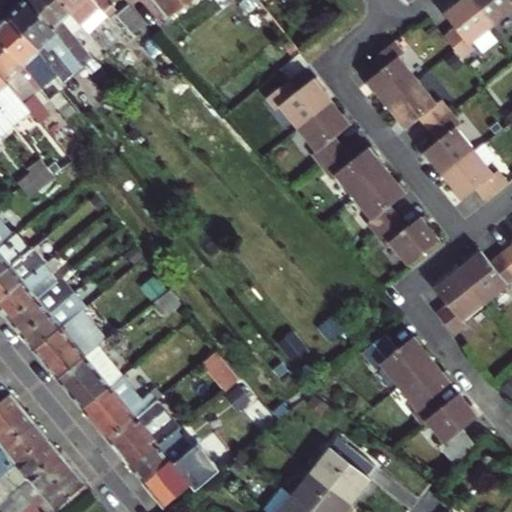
[(63,80),(82,64),(30,0),(26,0),(9,17),(40,53),(58,74),(63,80)]
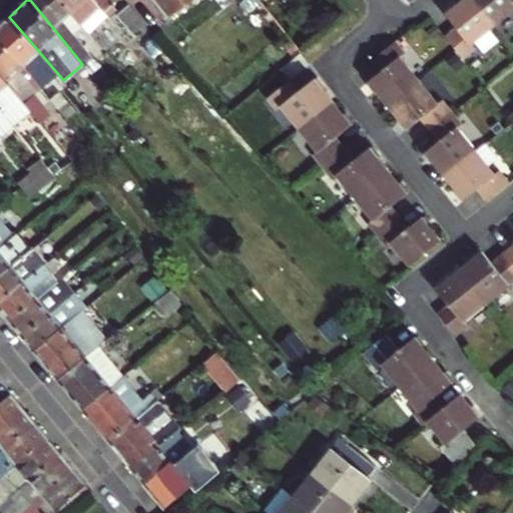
[(83,24),(62,0),(30,0),(82,64),(90,73),(99,66),(74,33),(82,25),(83,24)]
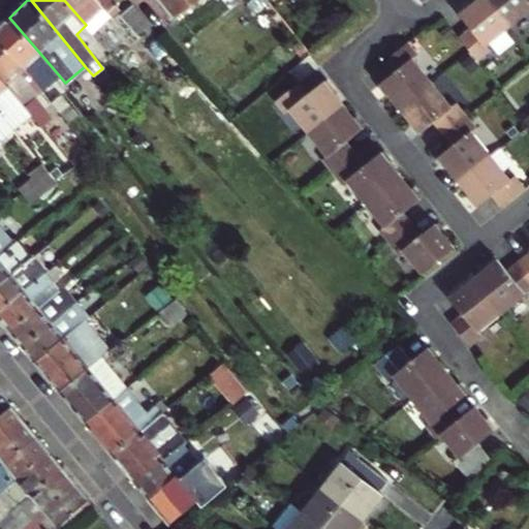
[(64,0),(86,25),(85,26),(92,35),(121,9),(117,6),(120,2),(118,0),(64,0)]
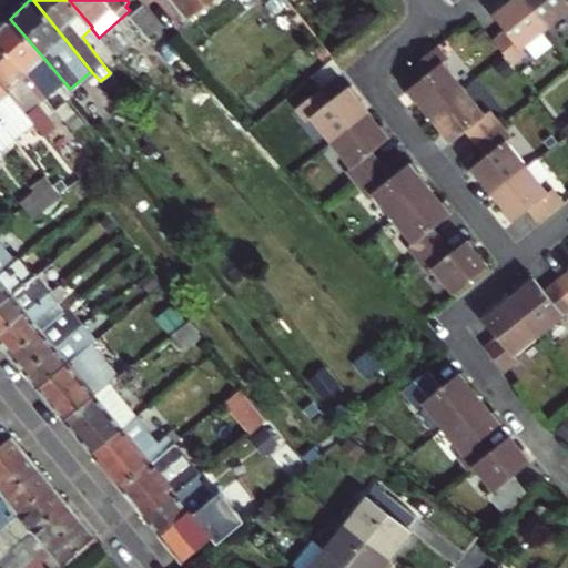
[(172,0),(190,20),(216,0),(172,0)]
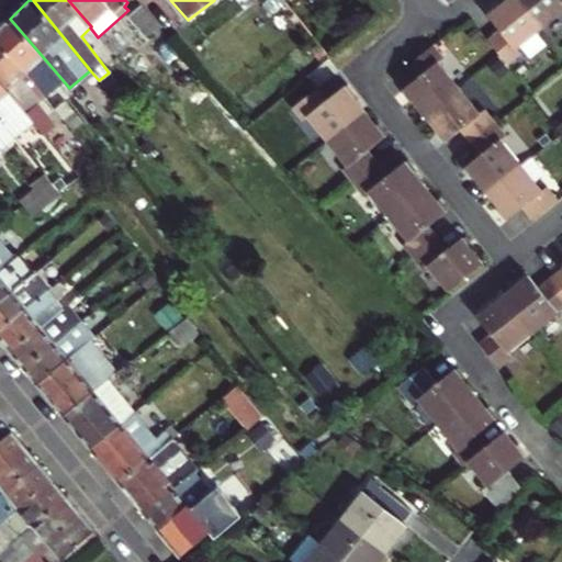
[(486,38),(507,64),(520,54),(517,49),(541,29),(517,0),(504,0),(487,14),(499,29),(486,38)]
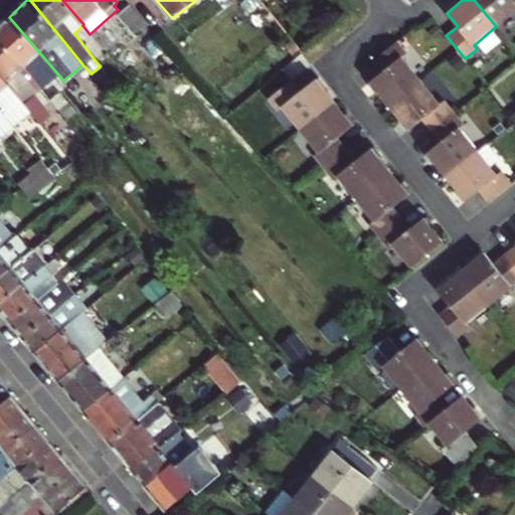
[(514,0),(474,0),(496,26),(514,10),(514,0)]
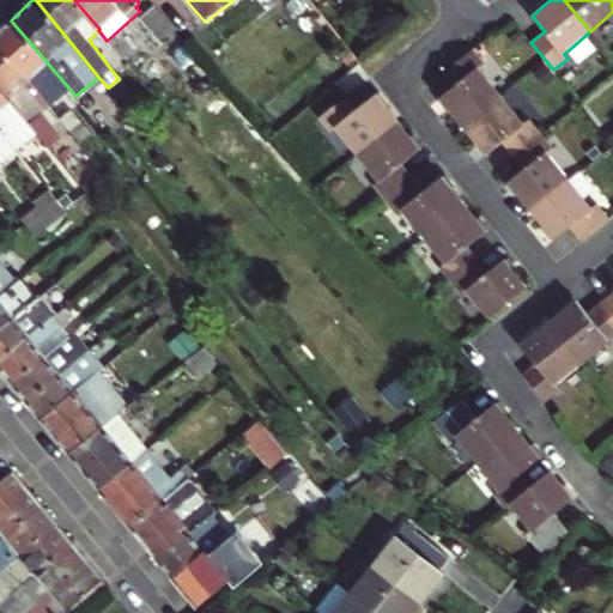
[(156,5),(140,18),(173,58),(189,43),(156,5)]
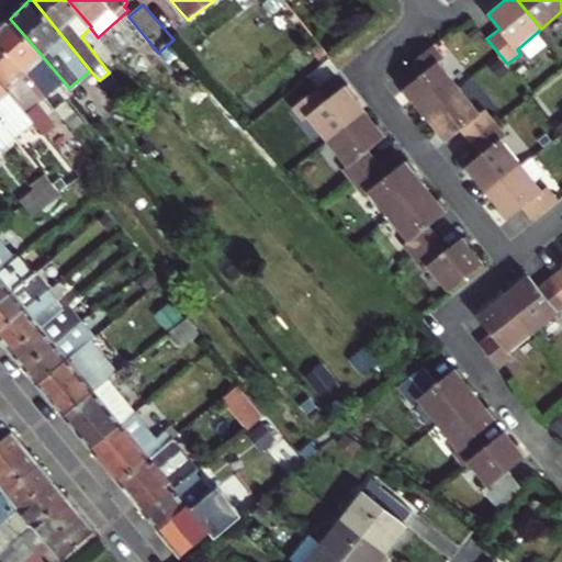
[(0,26),(0,40),(45,97),(54,89),(34,66),(44,58),(10,19),(0,26)]
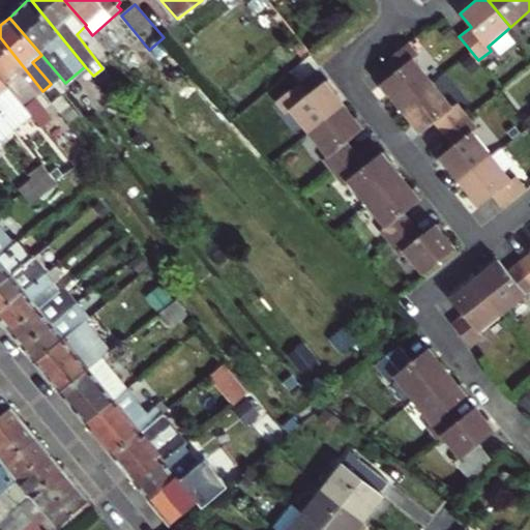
[(0,37),(0,74),(32,114),(47,133),(58,124),(36,96),(42,91),(0,37)]
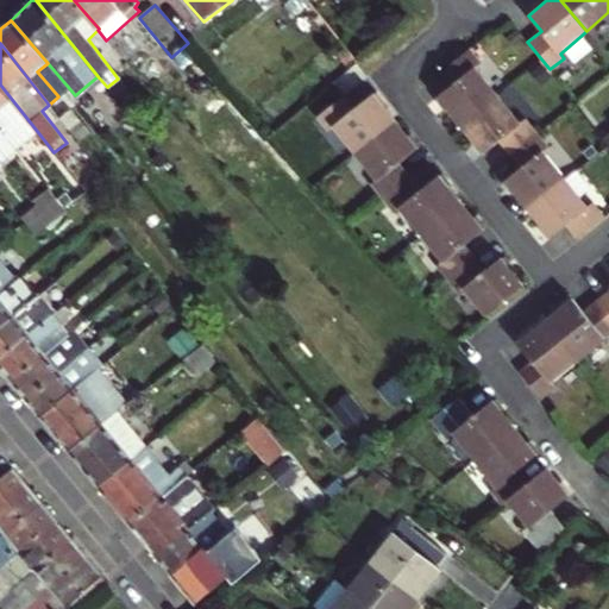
[(481,62),(469,48),(443,69),(453,83),(437,96),(460,125),(497,95),(476,67),(481,62)]
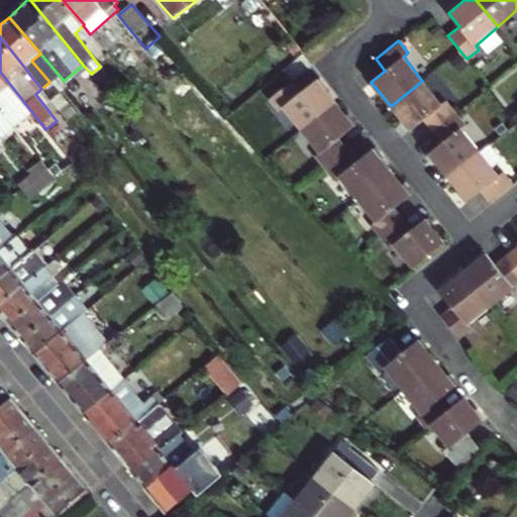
[(59,75),(40,54),(31,61),(49,82),(59,75)]
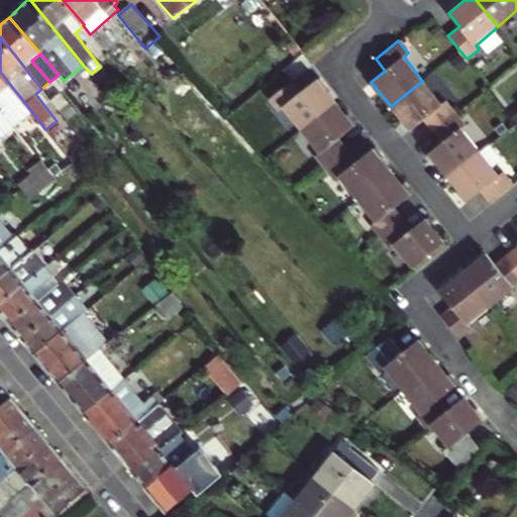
[(0,108),(13,125),(14,125),(31,111),(0,72),(0,108)]
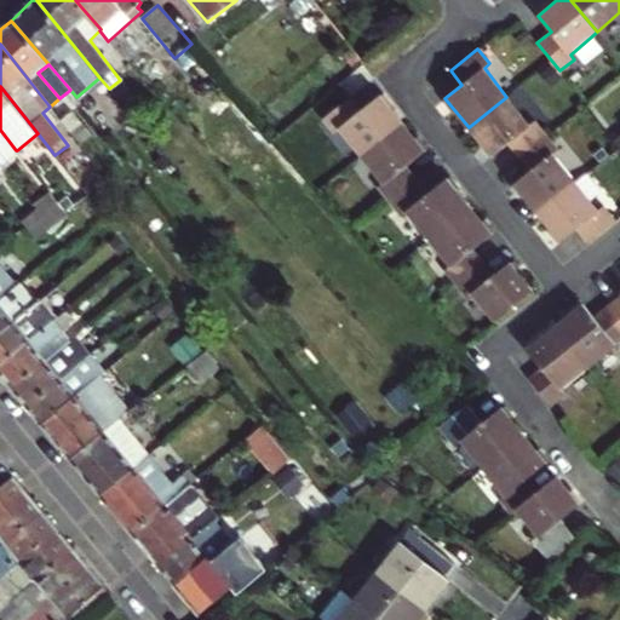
[(361,155),(402,121),(380,93),(361,109),(350,96),(322,118),(334,132),(340,127),(361,155)]
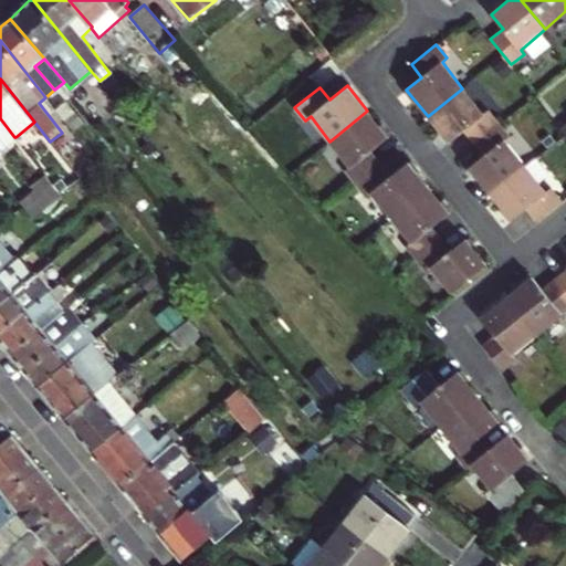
[(83,86),(74,94),(86,109),(95,102),(83,86)]
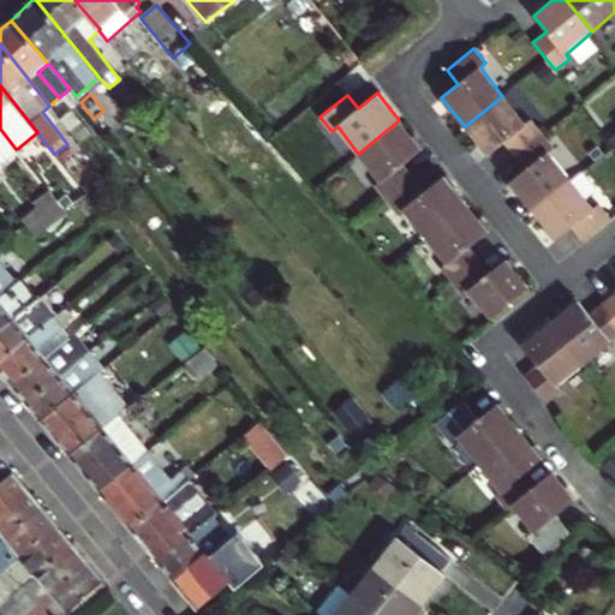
[(525,124),(502,96),(465,126),(488,154),(503,141),(515,155),(542,132),(530,119),(525,124)]
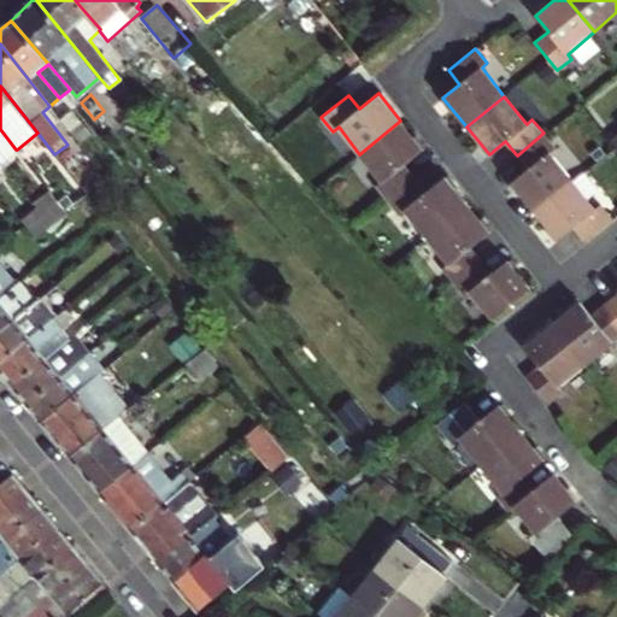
[(59,119),(80,144),(92,135),(72,110),(59,119)]
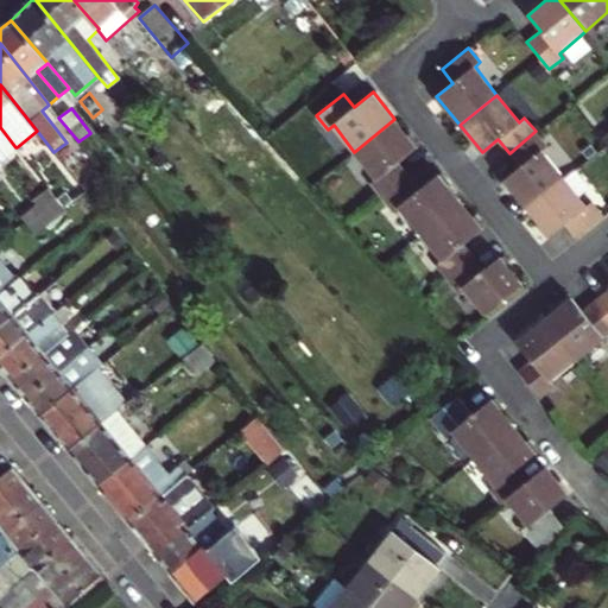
[(371,182),(381,196),(409,175),(398,162),(417,146),(394,119),(354,152),(375,178),(371,182)]
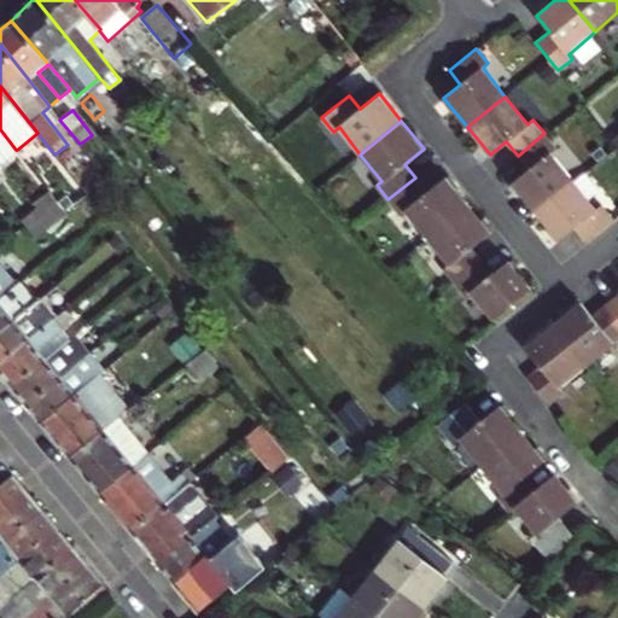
[(0,129),(0,159),(1,162),(17,150),(16,150),(0,129)]
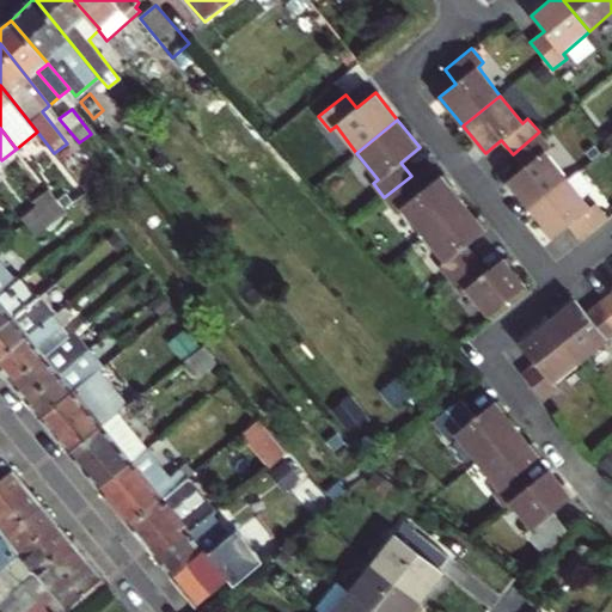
[(506,181),(530,208),(568,178),(545,151),(551,147),(539,132),(513,154),(522,166),(506,181)]
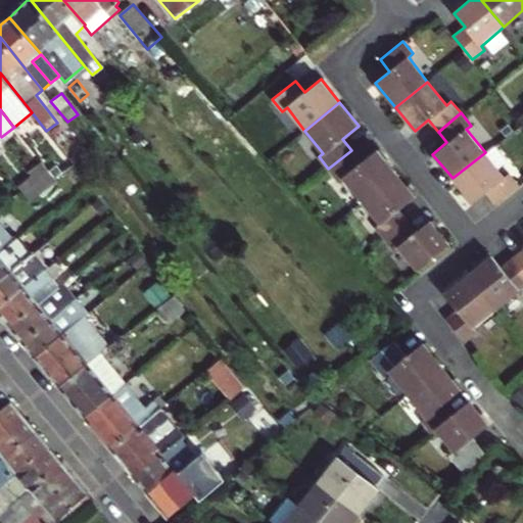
[(343,178),(362,200),(395,173),(377,149),(361,161),(351,150),(328,169),(338,181),(343,178)]
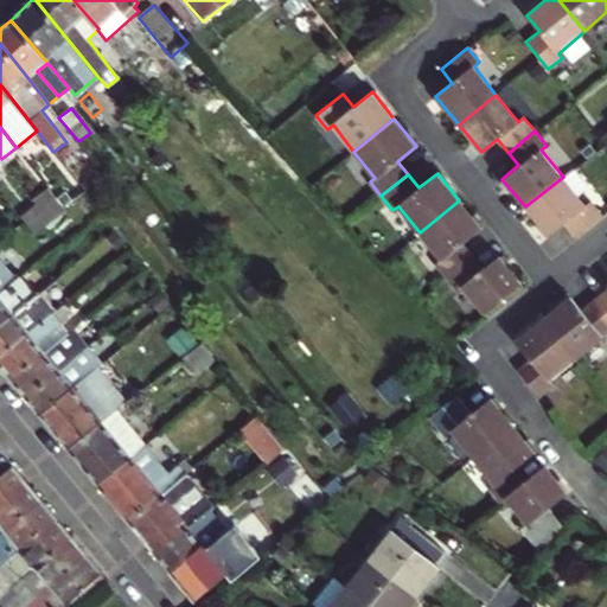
[(574,236),(601,215),(589,200),(585,204),(563,177),(525,206),(549,235),(563,223),(574,236)]
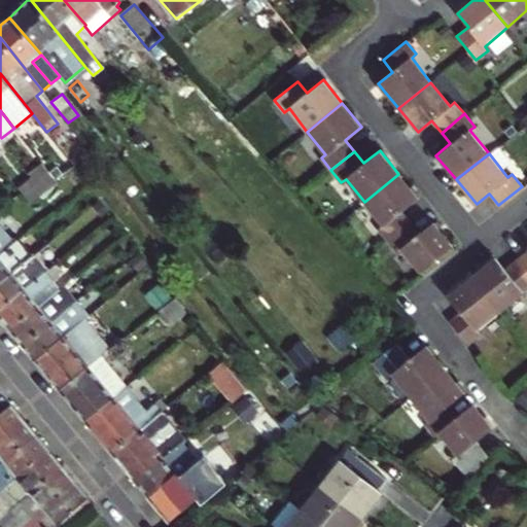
[(29,174),(33,178),(43,191),(56,180),(42,164),(29,174)]
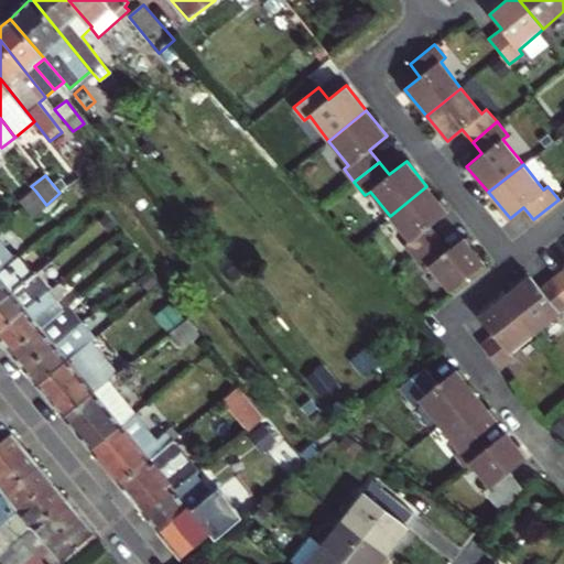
[(414,257),(438,237),(430,226),(447,212),(426,186),(390,216),(409,240),(404,243),(414,257)]
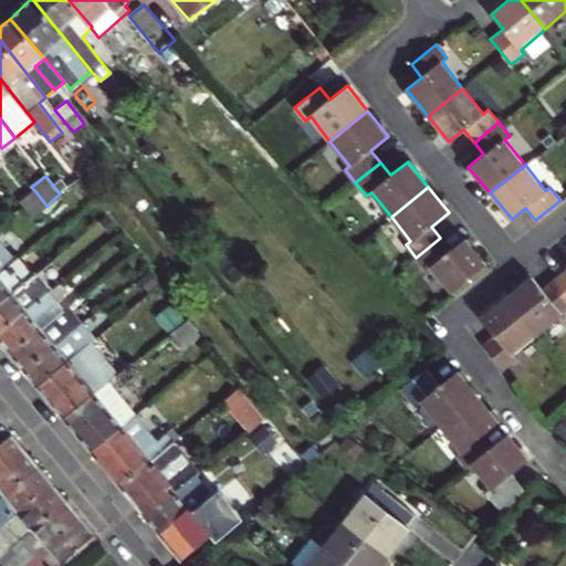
[(22,202),(23,205),(33,216),(46,206),(35,191),(22,202)]
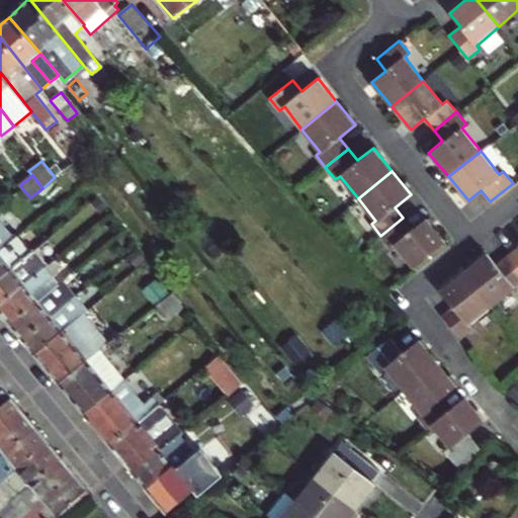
[(15,180),(0,191),(0,195),(5,201),(21,187),(20,185),(15,180)]
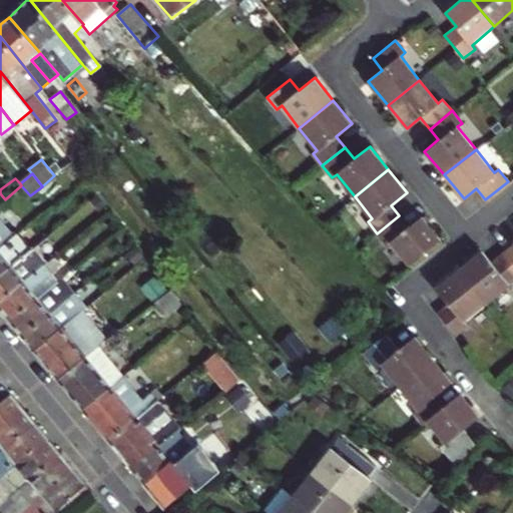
[(391,241),(409,265),(440,238),(422,216),(409,227),(399,215),(377,233),(386,245),(391,241)]
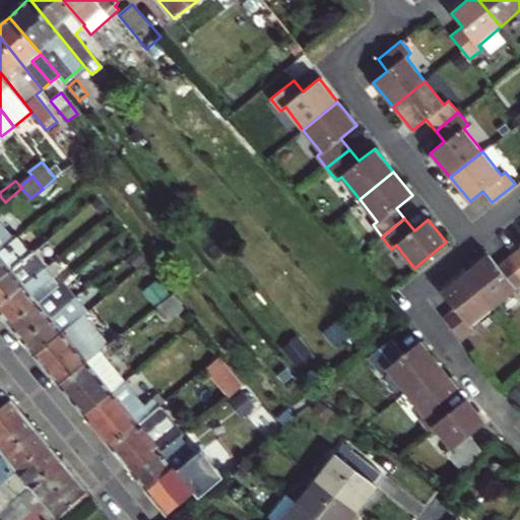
[(0,250),(12,240),(0,222),(0,250)]
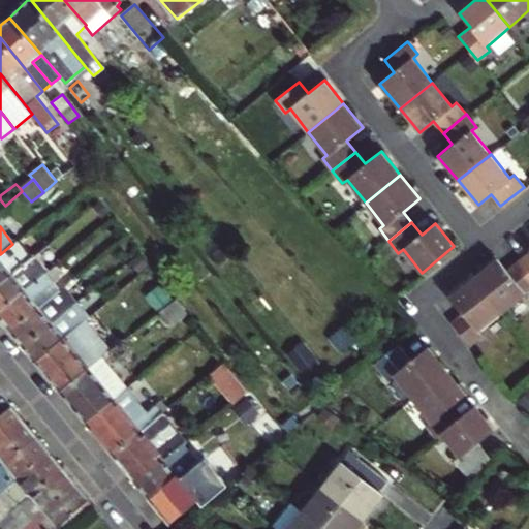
[(0,254),(0,283),(32,256),(19,240),(12,244),(0,254)]
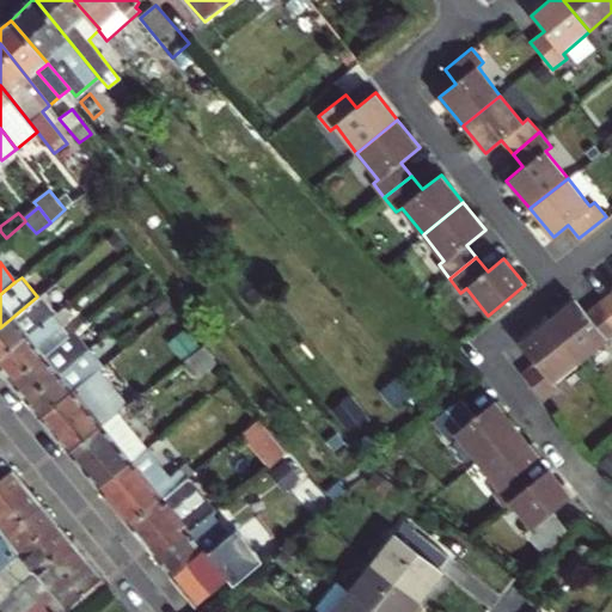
[(37,297),(0,328),(0,359),(53,314),(44,306),(62,291),(55,282),(37,297)]
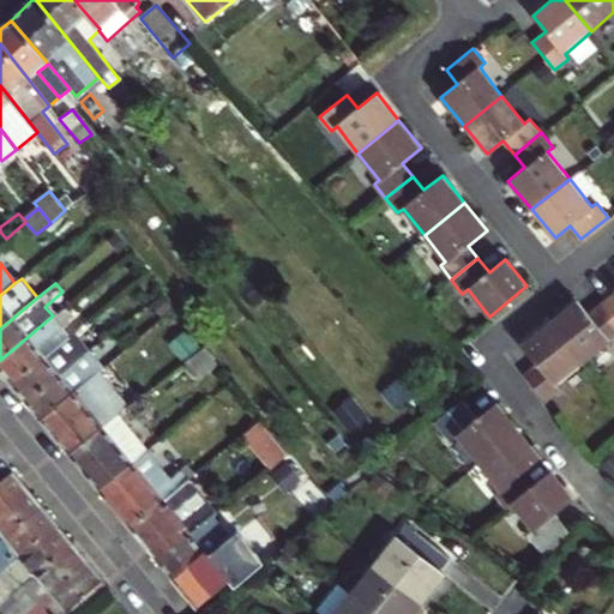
[(613,290),(601,302),(613,317),(613,290)]
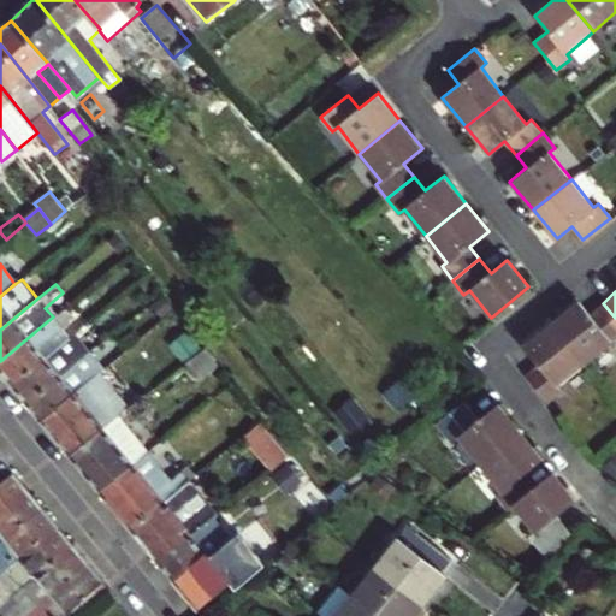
[(83,303),(78,297),(58,314),(64,320),(83,303)]
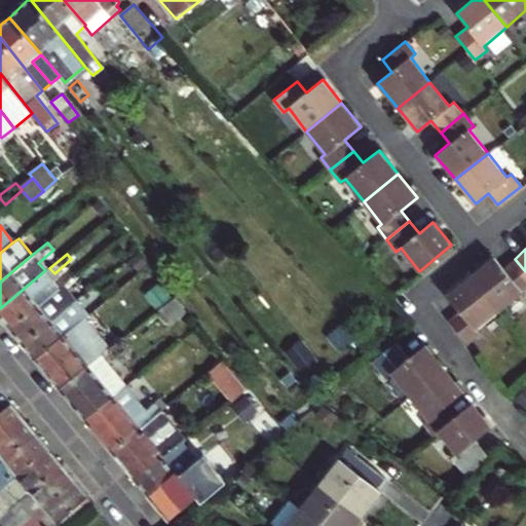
[(470,275),(498,309),(525,286),(525,271),(515,259),(502,268),(493,256),(470,275)]
